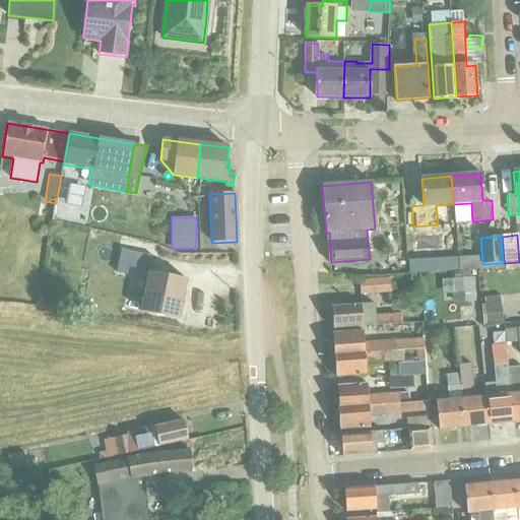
[(120,248),(117,265),(144,270),(147,253),(120,248)]
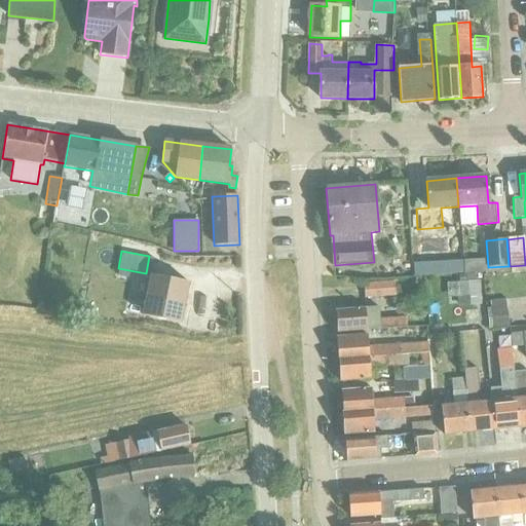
[(151,275),(143,315),(181,324),(189,283),(151,275)]
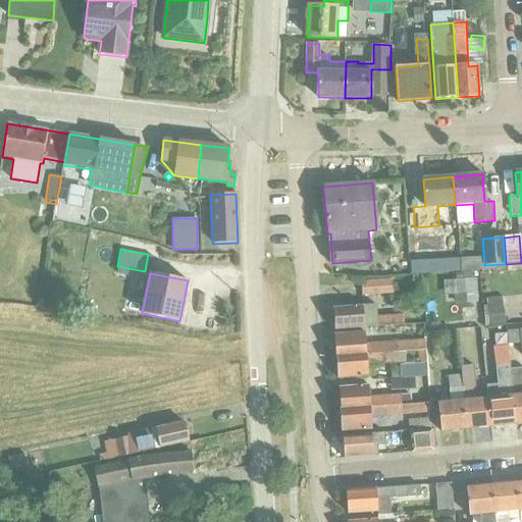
[(449,296),(482,296),(482,273),(449,273),(449,296)]
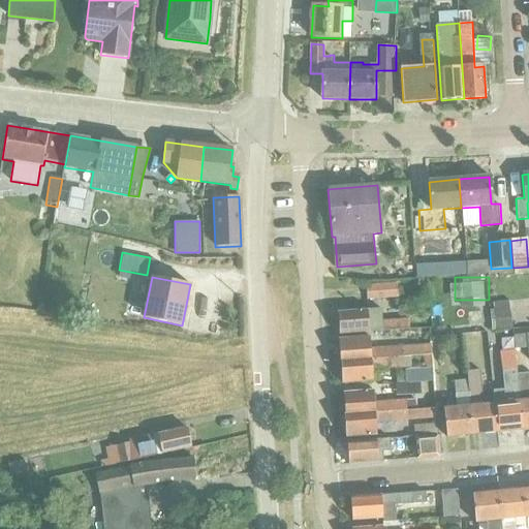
[(365,287),(366,301),(397,298),(396,285),(365,287)]
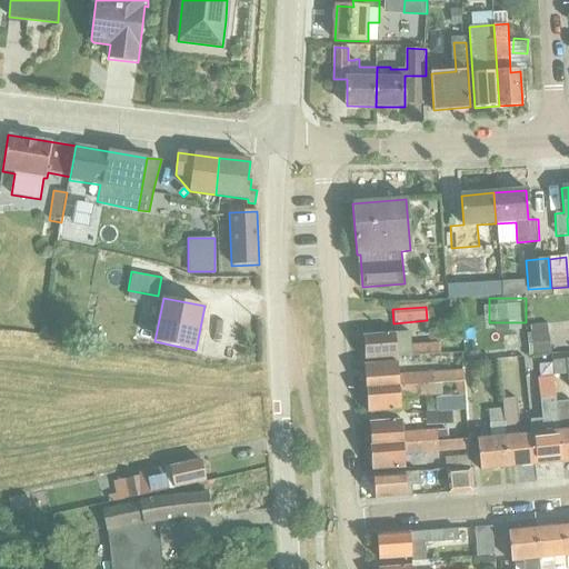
[(551,317),(533,318),(536,347),(553,346),(551,317)]
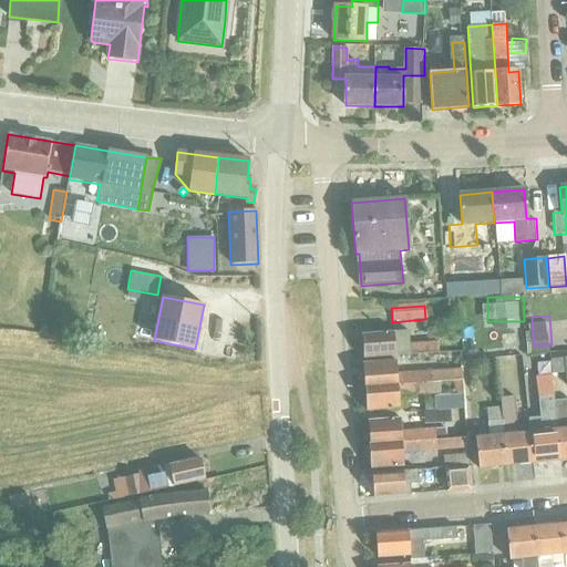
[(406,330),(393,331),(360,334),(362,359),(437,353),(436,341),(408,343),(406,330)]
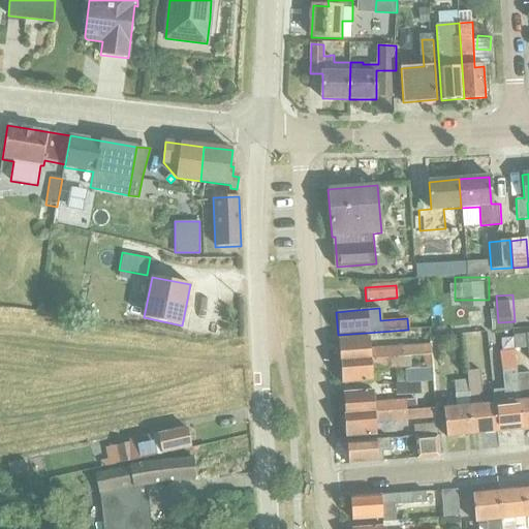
[(338,339),(340,362),(402,356),(430,354),(430,344),(369,349),(368,336),(338,339)]
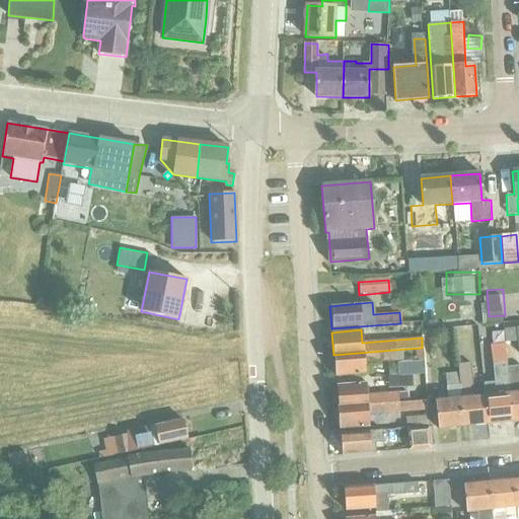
[(494,381),(482,382),(484,396),(486,424),(511,422),(509,393),(507,380),(506,367),(507,367),(505,343),(491,344),(494,381)]
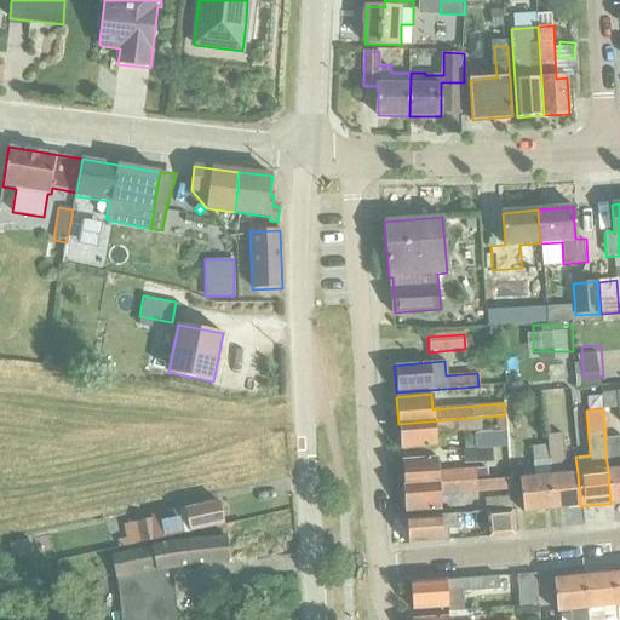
[(471,418),(399,424),(401,449),(436,447),(435,432),(472,429),(471,418)]
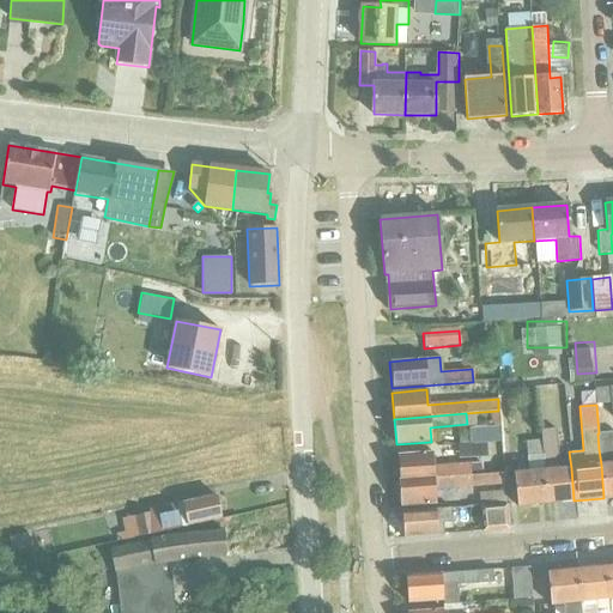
[(502,426),(473,428),(474,442),(489,441),(503,441),(502,426)]
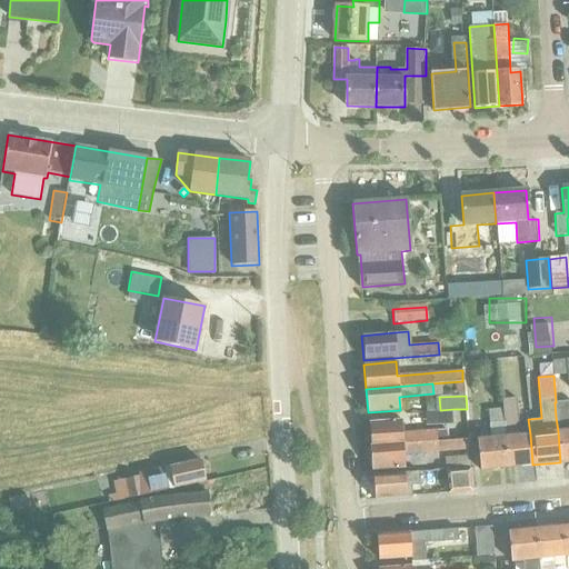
[(502,398),(503,408),(501,408),(507,468),(532,465),(530,435),(520,436),(516,397),(502,398)]
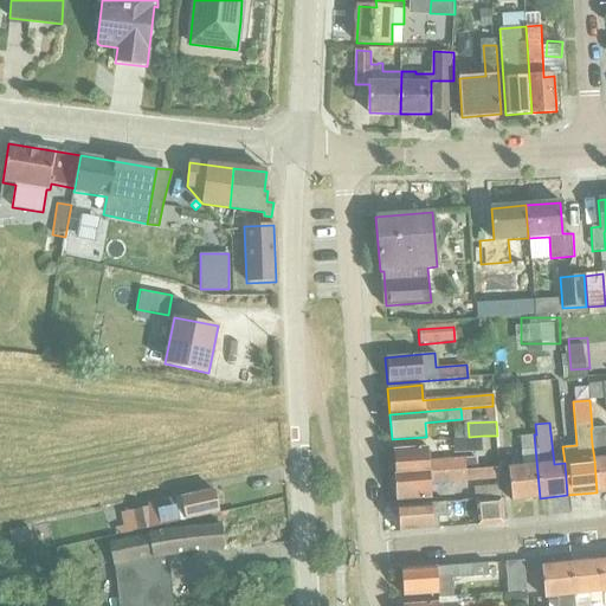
[(605,426),(592,429),(591,429),(592,444),(605,442),(605,426)]
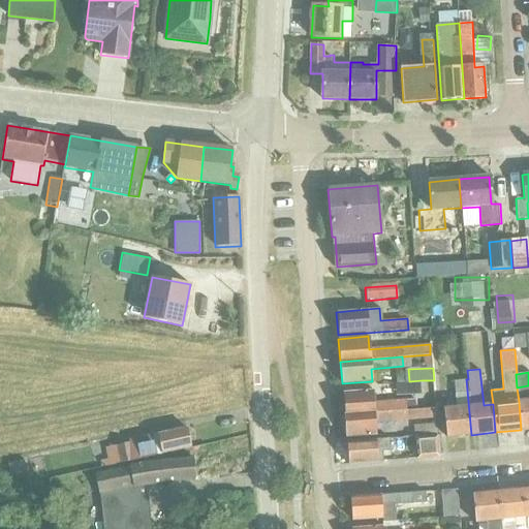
[(442,408),(445,437),(471,435),(466,379),(455,380),(456,407),(442,408)]
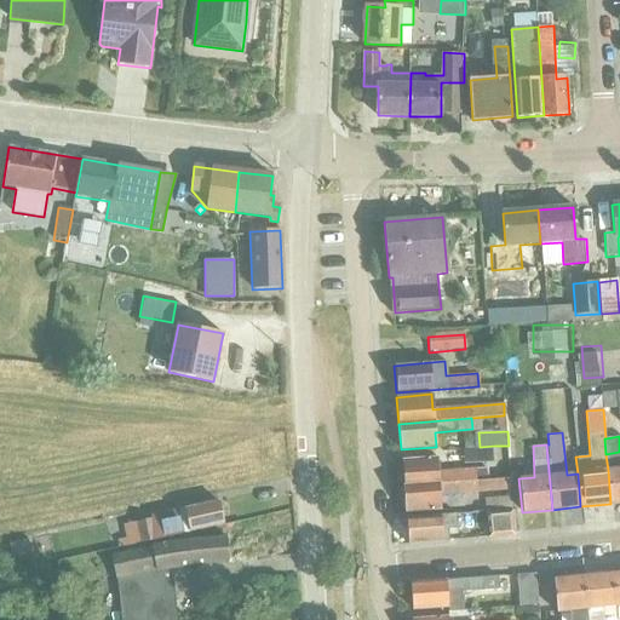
[(495,461),(494,448),(494,446),(480,447),(465,448),(465,463),(495,461)]
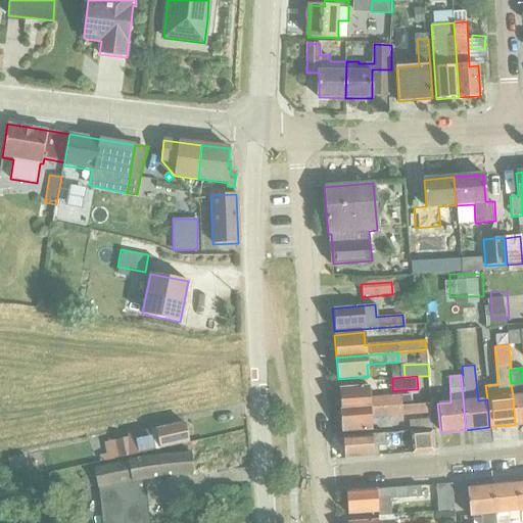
[(522,381),(511,383),(513,396),(515,425),(522,424),(522,381)]
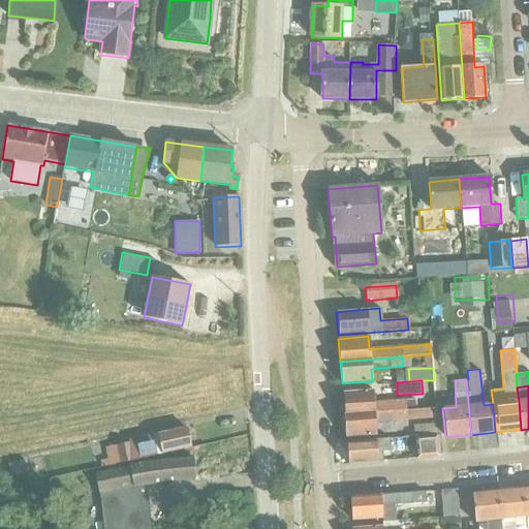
[(342,393),(344,414),(415,409),(414,399),(373,402),(372,390),(342,393)]
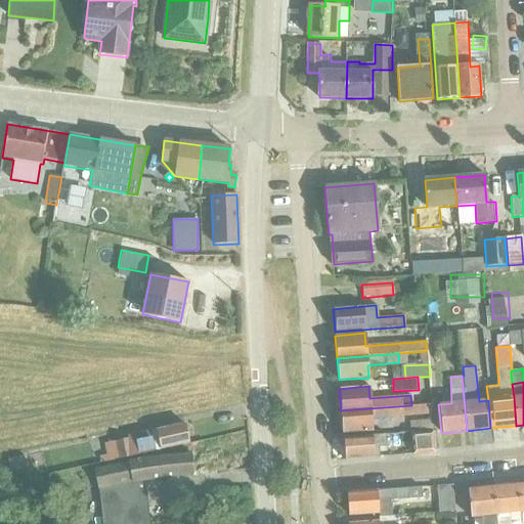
[(411,405),(341,410),(342,433),(373,431),(372,418),(430,413),(430,404),(411,405)]
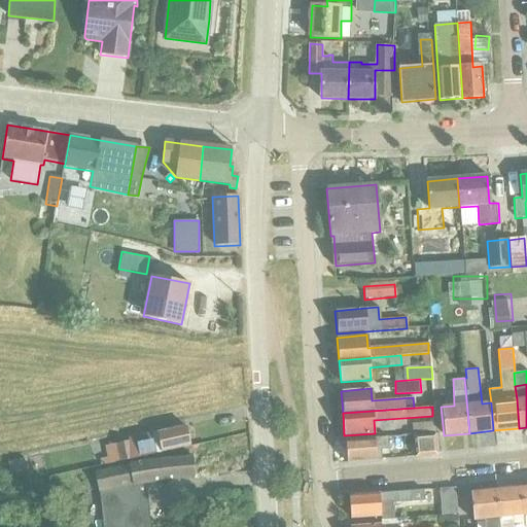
[(417,418),(418,431),(437,428),(435,416),(417,418)]
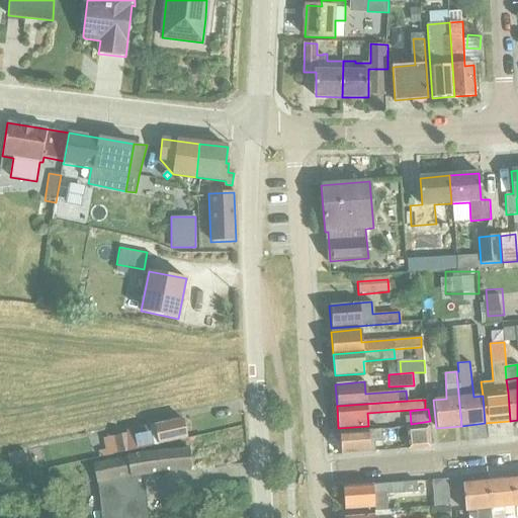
[(105,450),(98,451),(99,457),(187,438),(182,419),(156,425),(156,423),(126,430),(126,433),(103,439),(105,450)]
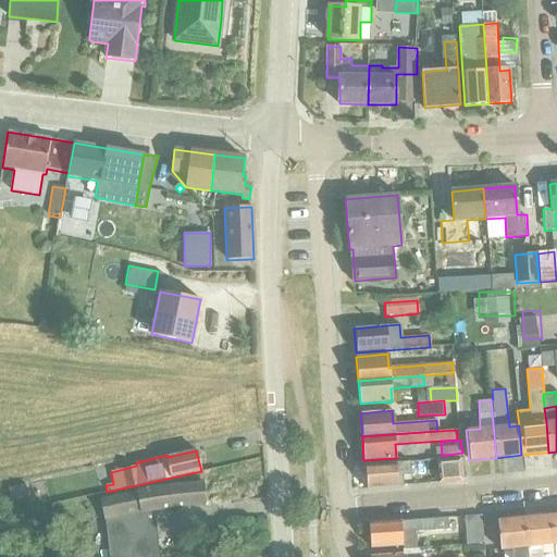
[(434,463),(432,466),(433,477),(435,479),(437,479),(437,483),(443,482),(461,481),(460,458),(436,460),(436,463),(434,463)]
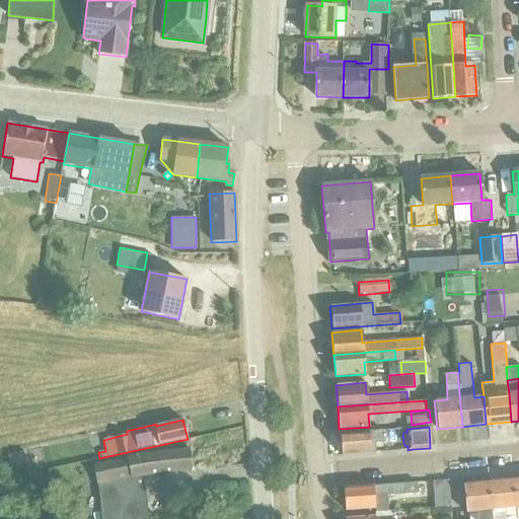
[(382,430),(340,433),(342,455),(376,452),(375,443),(383,442),(382,430)]
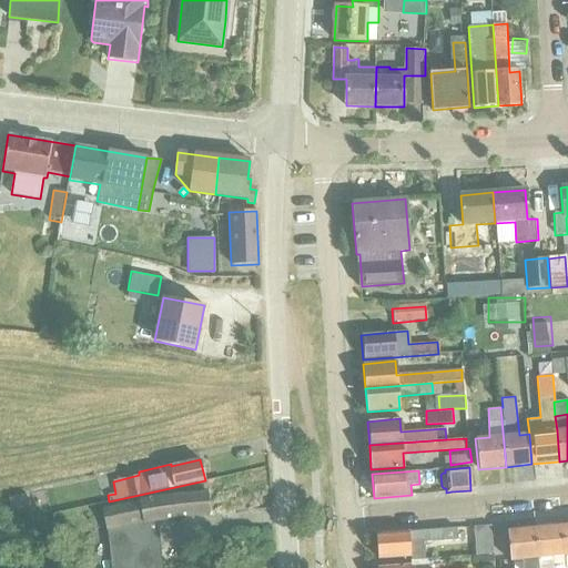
[(153,497),(102,509),(108,530),(111,567),(163,567),(160,534),(158,520),(210,515),(208,492),(153,497)]
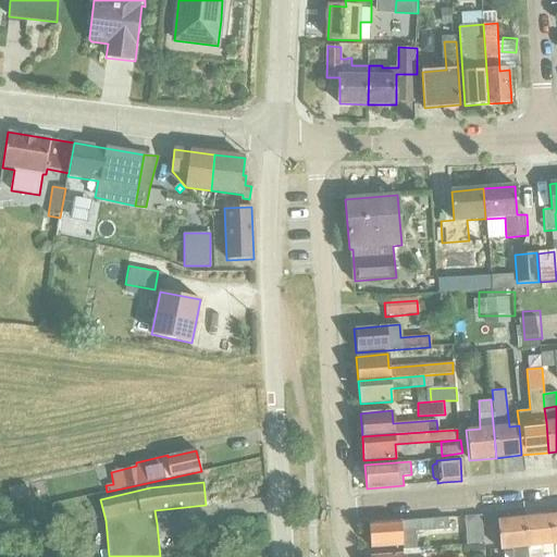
[(527,547),(527,556),(541,556),(541,546),(554,545),(551,515),(523,518),(527,547)]
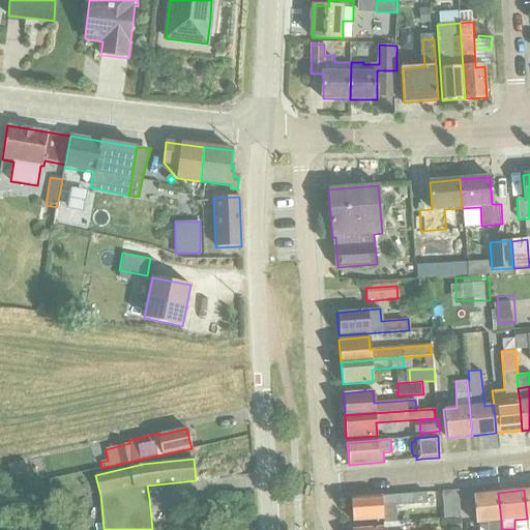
[(445,492),(447,518),(460,517),(458,491),(445,492)]
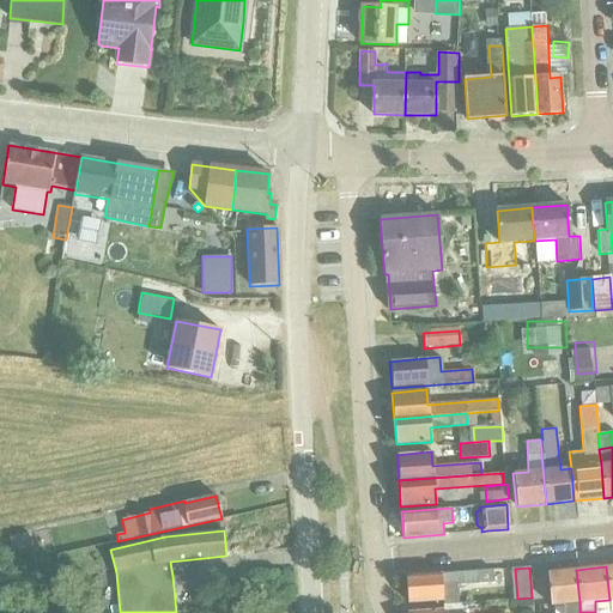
[(489,570),(405,577),(407,602),(457,599),(457,586),(490,583),(489,570)]
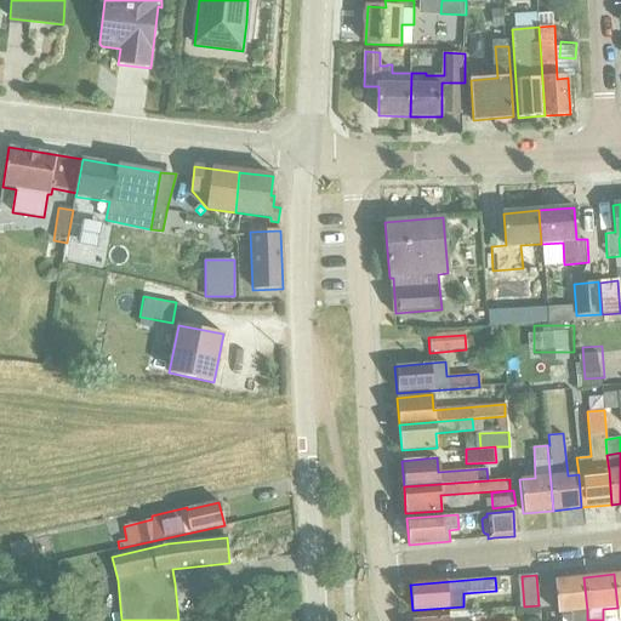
[(570,620),(587,620),(587,610),(584,577),(553,580),(557,614),(570,613),(570,620)]
